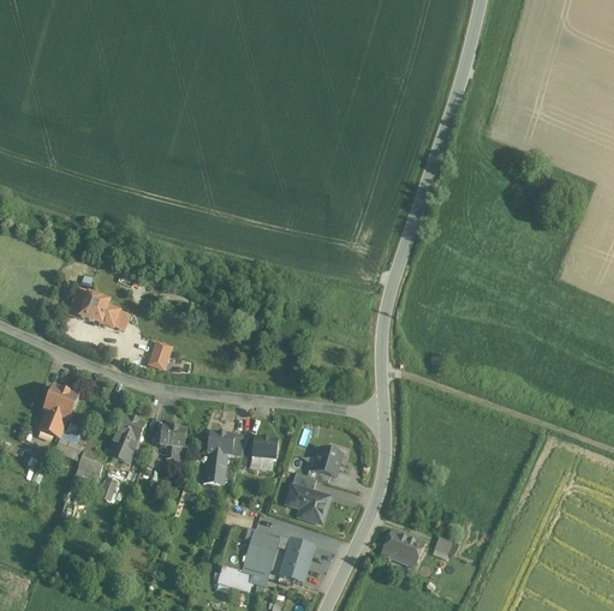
[(81,282),(89,286),(91,277),(84,274),(81,282)]
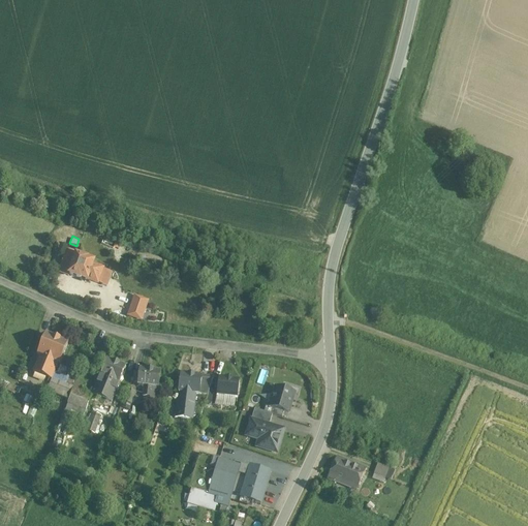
[(101,266),(97,265),(91,263),(92,258),(76,252),(72,250),(67,248),(64,249),(59,265),(63,266),(62,267),(69,270),(68,272),(80,277),(81,275),(87,277),(88,277),(96,280),(101,267),(101,266)]
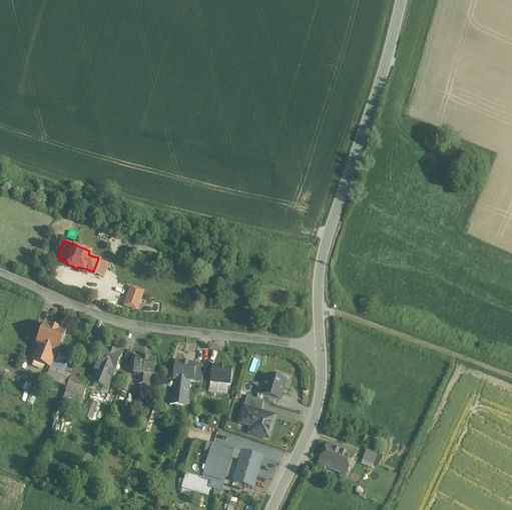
[(133,290),(130,289),(121,287),(118,302),(130,305),(130,304),(131,300),(137,301),(138,297),(137,297),(132,296),(133,290)]
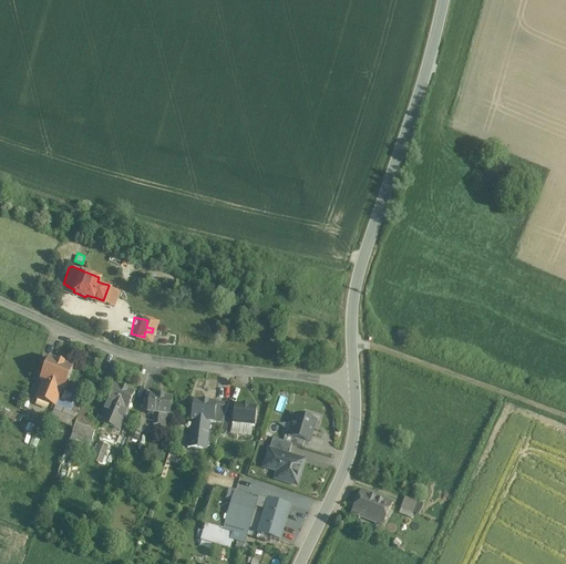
[(72,366),(67,363),(48,357),(39,379),(63,389),(72,366)]
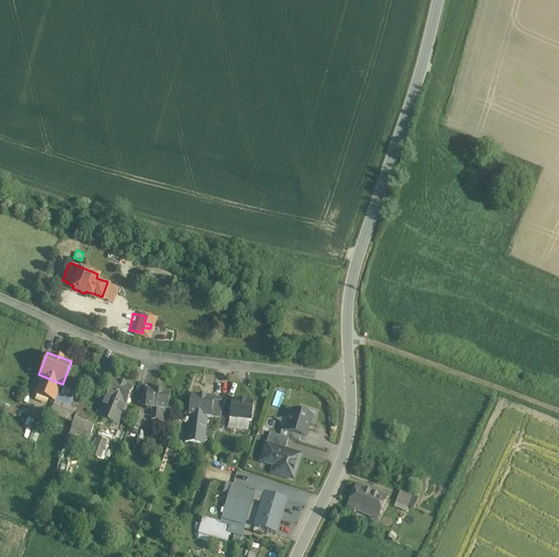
[(54,398),(55,396),(60,383),(42,375),(35,391),(54,398)]
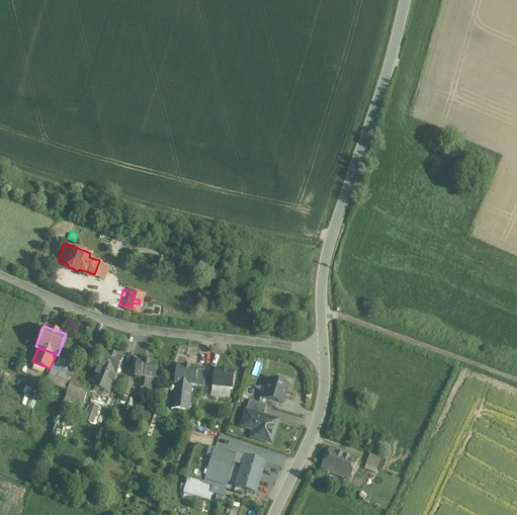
[(115,372),(119,363),(121,357),(103,350),(97,365),(115,372)]
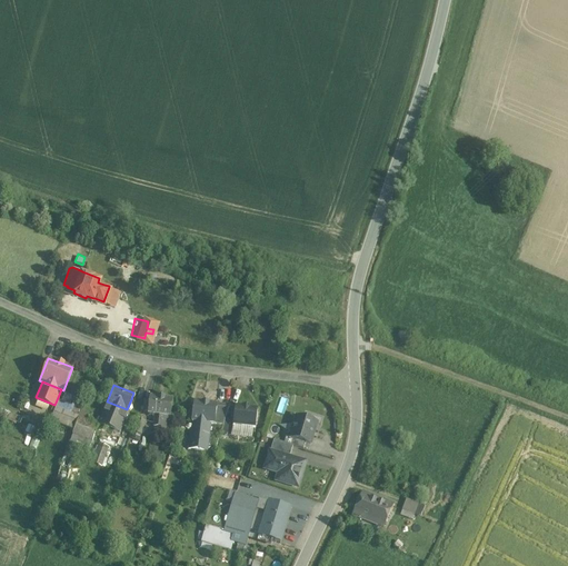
[(171,397),(160,396),(149,395),(147,411),(169,415),(171,397)]
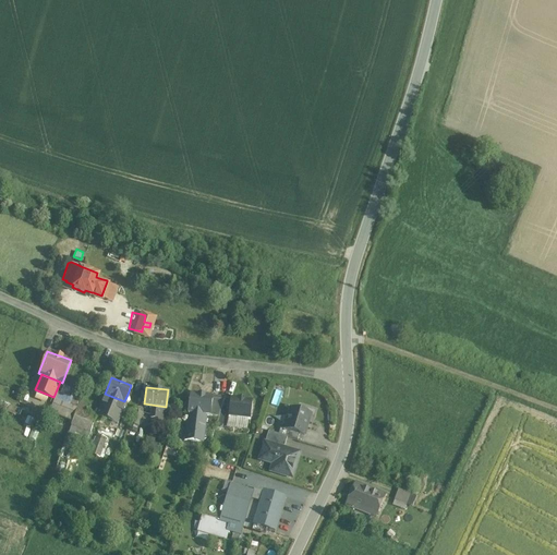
[(212,395),(197,393),(191,391),(186,426),(205,429),(207,413),(209,413),(212,395)]
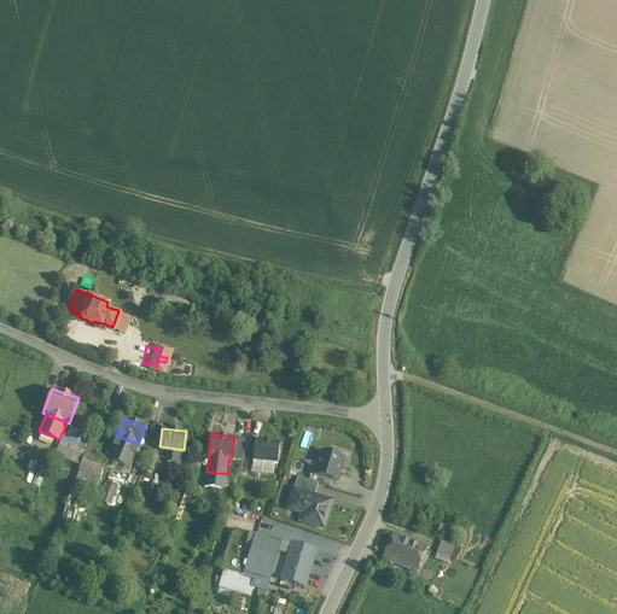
[(116,436),(109,454),(108,456),(129,466),(138,444),(116,436)]
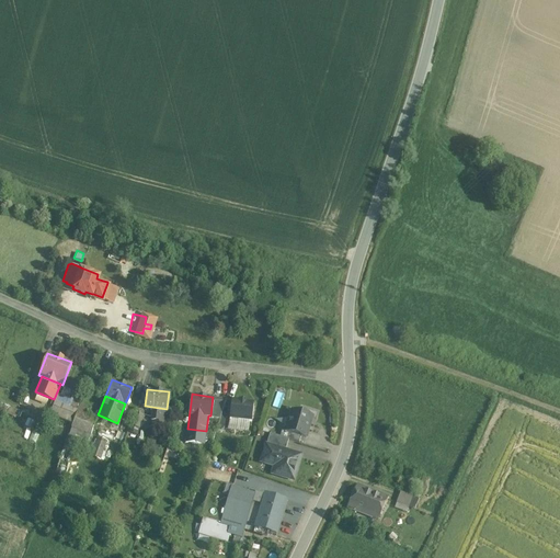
[(213,397),(212,405),(210,416),(219,417),(226,398),(213,397)]
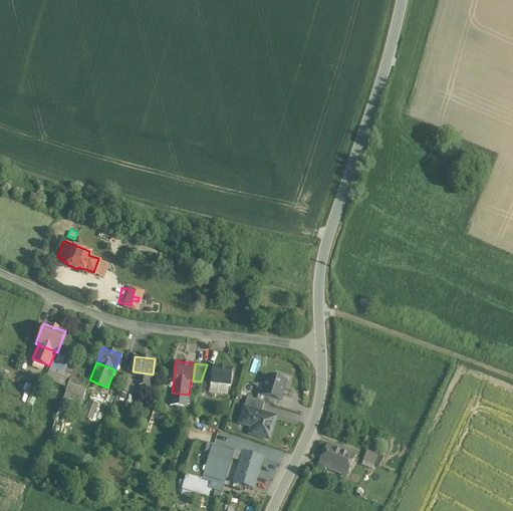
[(70,368),(63,365),(62,365),(61,364),(59,369),(68,373),(70,368)]
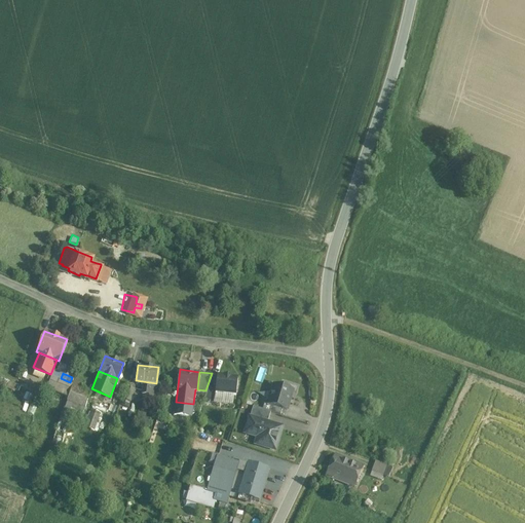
[(217,374),(215,373),(214,373),(212,373),(205,389),(215,390),(217,374)]
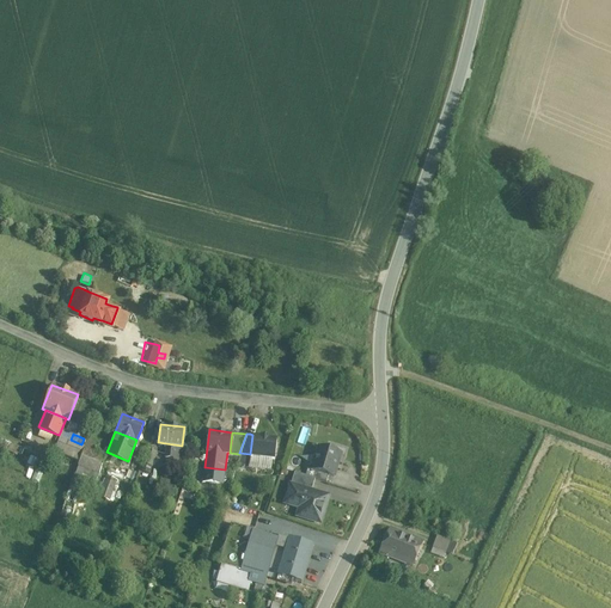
[(83,444),(57,435),(52,449),(77,459),(83,444)]
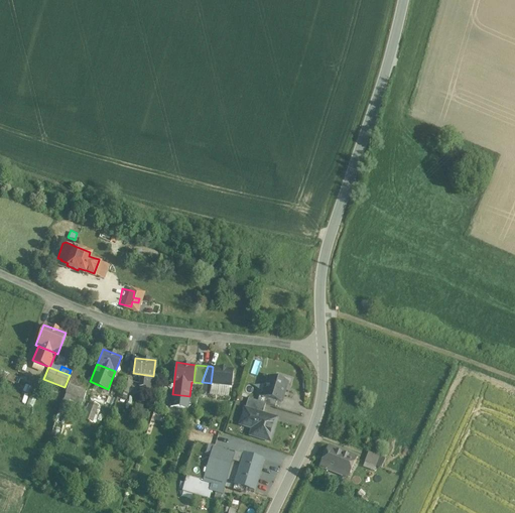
[(233,369),(223,368),(213,367),(211,383),(231,385),(233,369)]
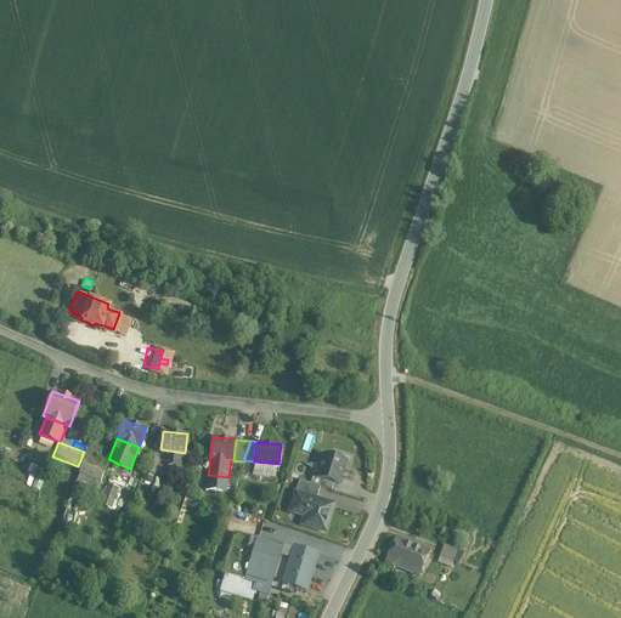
[(167,463),(170,464),(176,464),(178,452),(168,451),(167,463)]
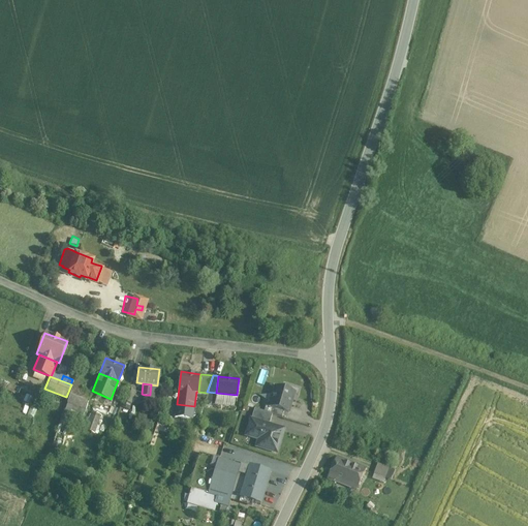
[(149,395),(149,397),(149,400),(155,401),(157,385),(151,384),(150,395),(149,395)]
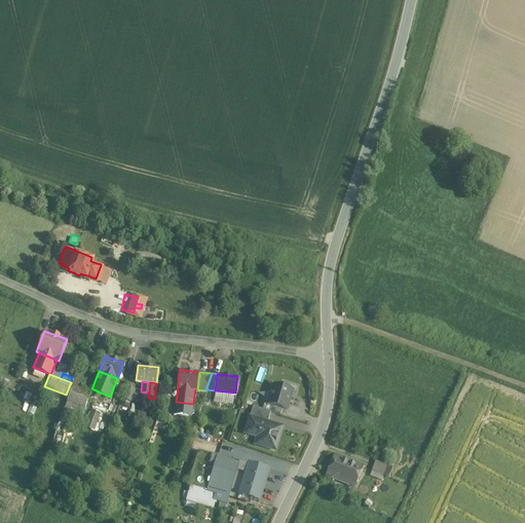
[(286,408),(287,404),(292,388),(273,382),(267,402),(286,408)]
